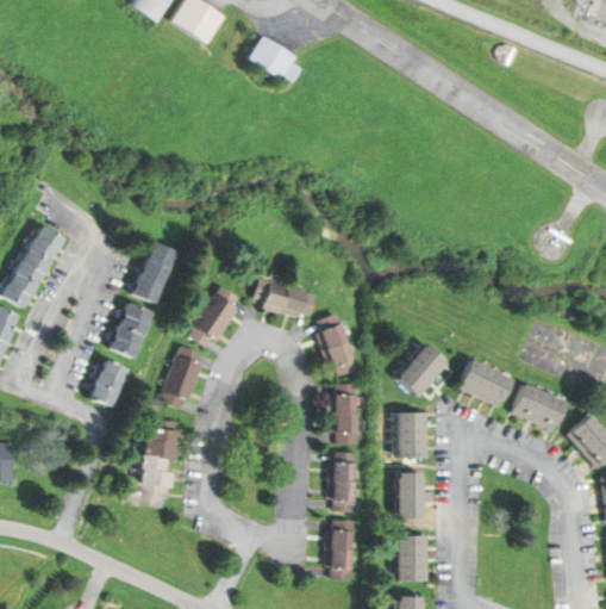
[(166,20),(177,0),(138,0),(166,20)]
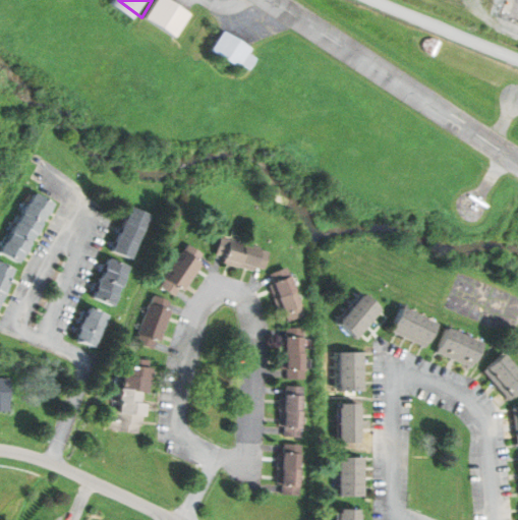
[(183,35),(203,9),(188,0),(163,0),(153,17),(183,35)]
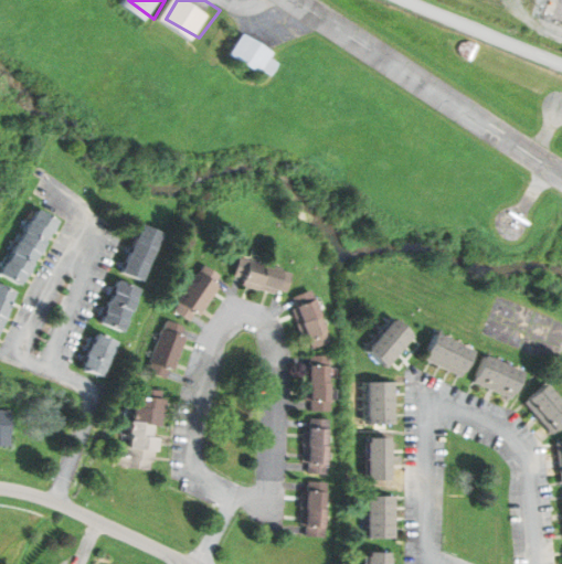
[(268,67),(284,46),(255,27),(239,53),(268,67)]
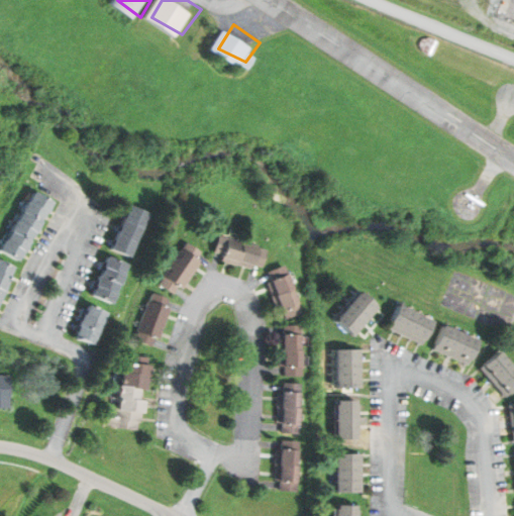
[(26,261),(55,199),(34,189),(5,250),(26,261)]
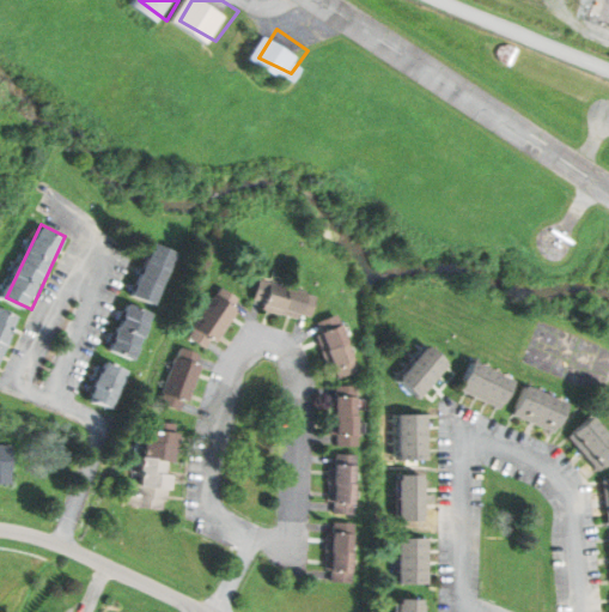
[(136,295),(159,303),(180,250),(157,242),(136,295)]
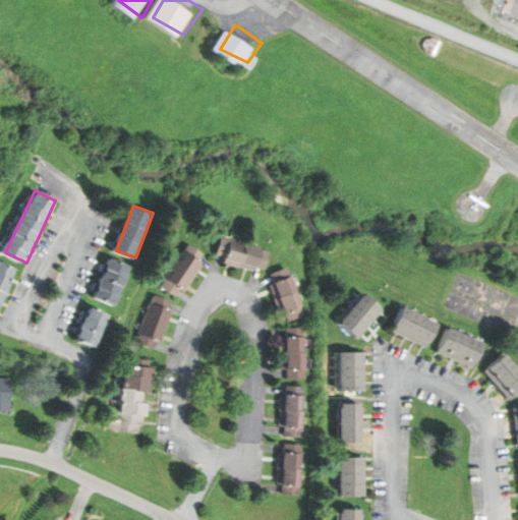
[(271,248),(224,239),(219,263),(266,272),(271,248)]
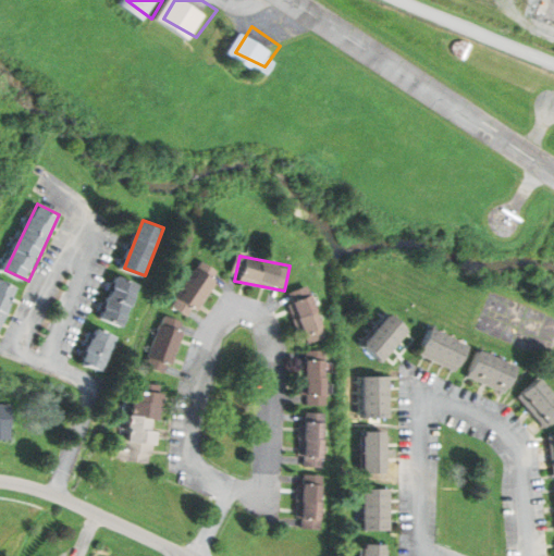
[(197,316),(222,274),(200,261),(175,303),(197,316)]
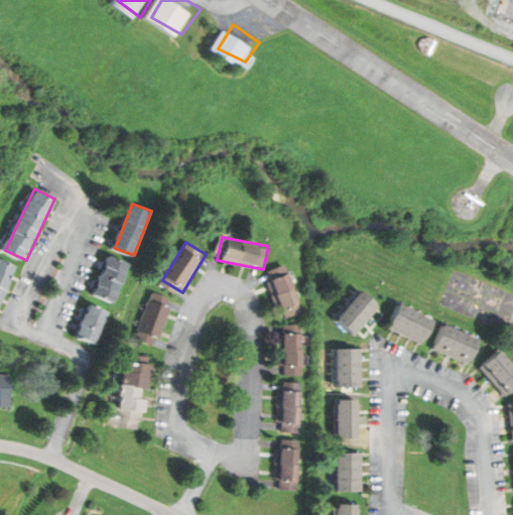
[(132,263),(111,255),(95,294),(116,302),(132,263)]
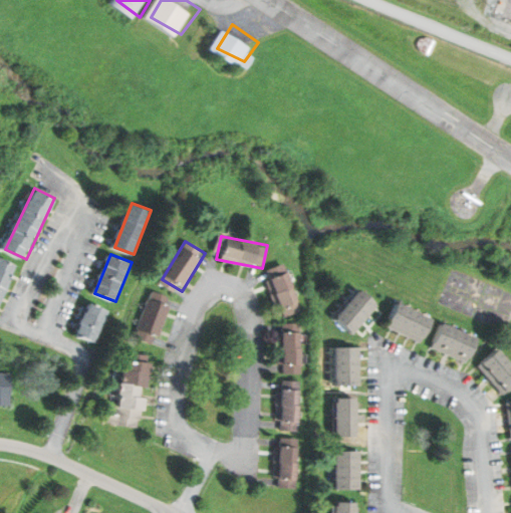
[(0,307),(16,263),(0,256),(0,307)]
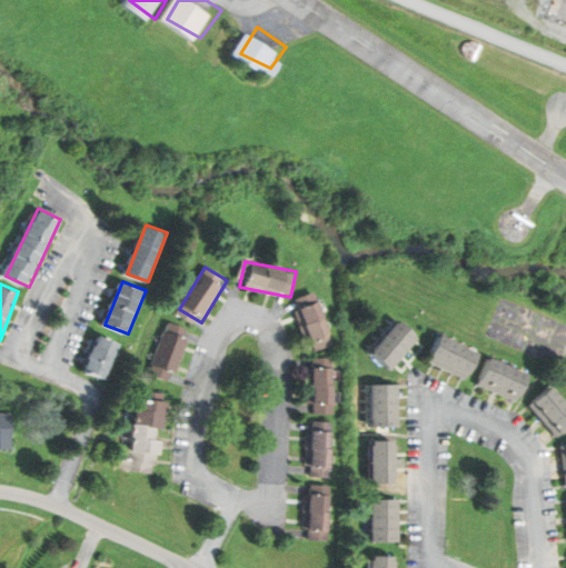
[(334,345),(318,291),(298,297),(314,350),(334,345)]
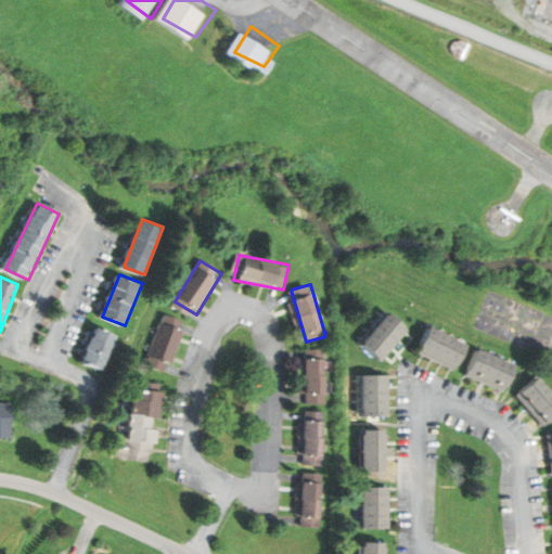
[(363,343),(382,360),(411,329),(393,312),(363,343)]
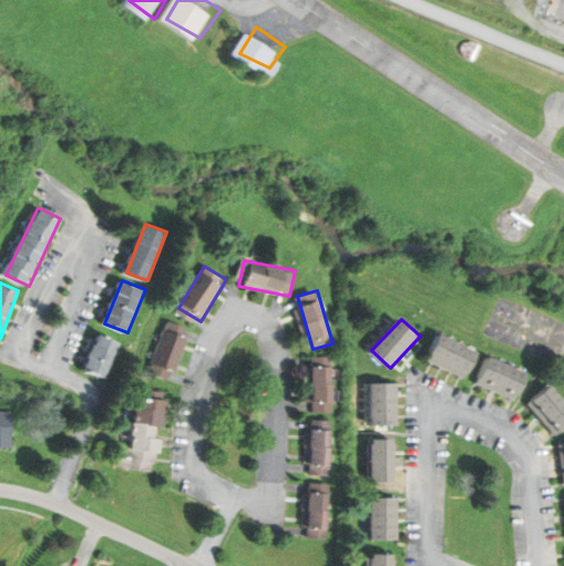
[(190,329),(165,321),(151,374),(175,381),(190,329)]
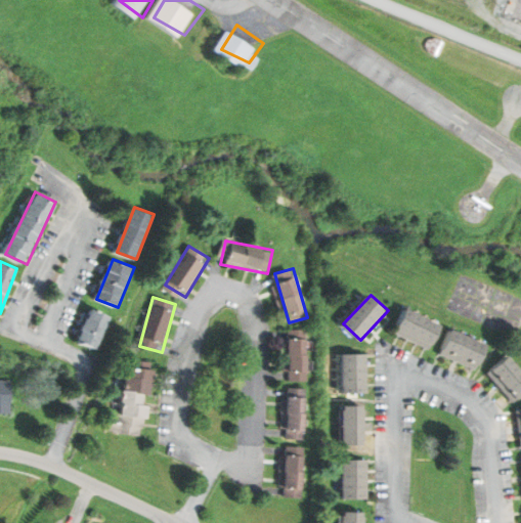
[(113,315),(92,307),(79,341),(99,349),(113,315)]
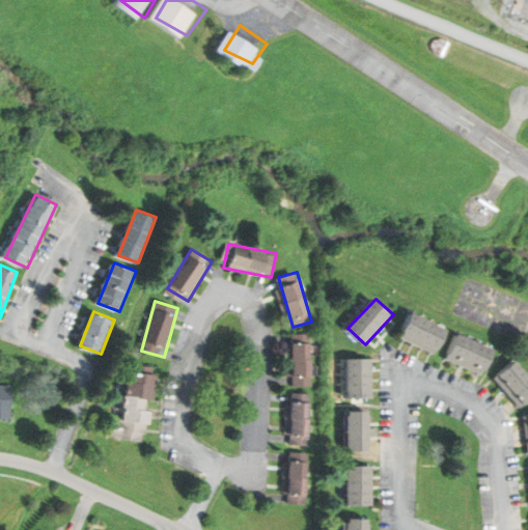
[(400,337),(438,355),(450,329),(413,311),(400,337)]
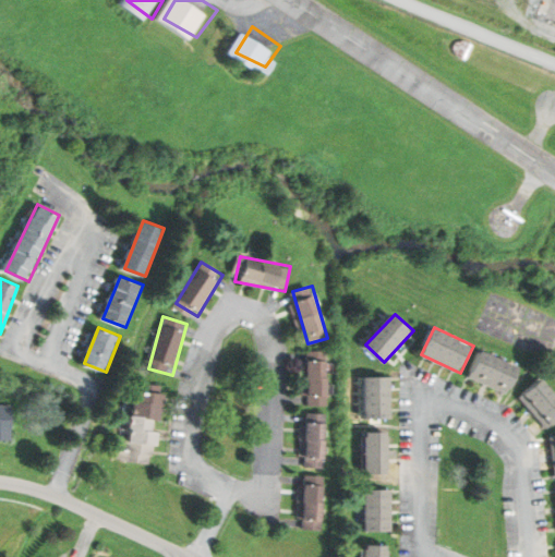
[(522,367),(480,349),(469,377),(510,395),(522,367)]
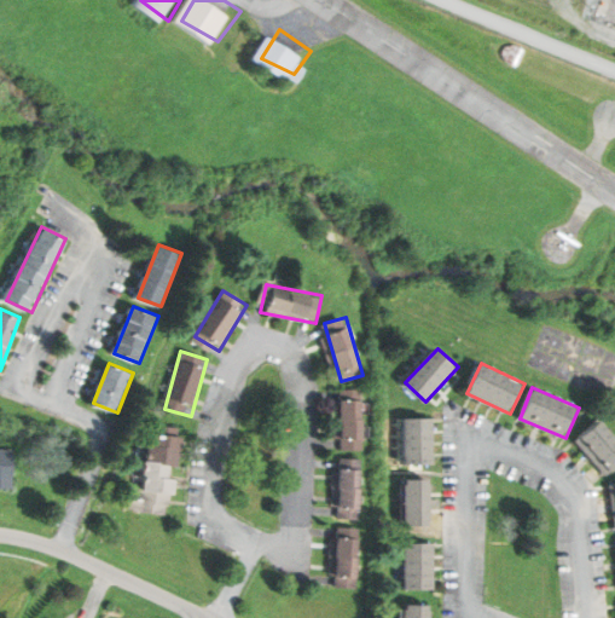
[(340,451),(364,451),(364,391),(340,391),(340,451)]
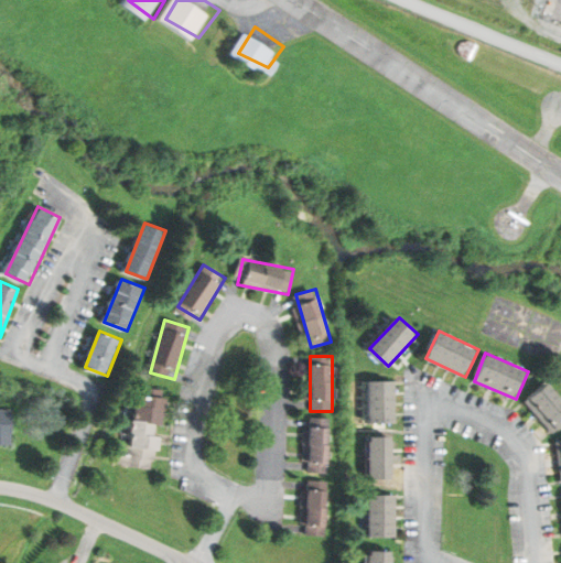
[(396,380),(368,380),(368,424),(396,424),(396,380)]
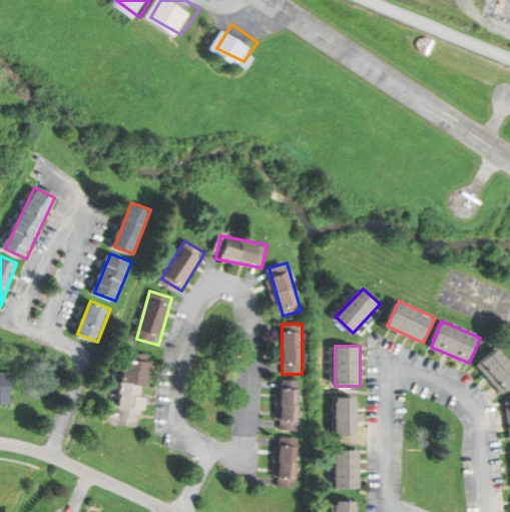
[(503,395),(509,389),(509,359),(500,347),(478,365),(503,395)]
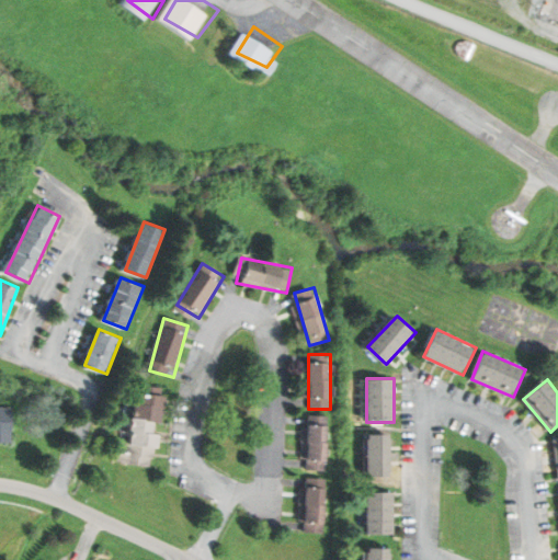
[(132,443),(126,443),(125,453),(120,452),(117,463),(154,466),(156,447),(160,448),(167,395),(137,391),(132,443)]
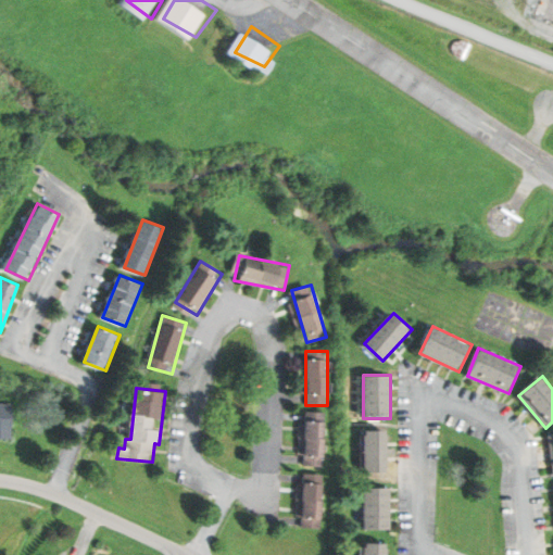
[(0,402),(0,438),(14,439),(14,402),(0,402)]
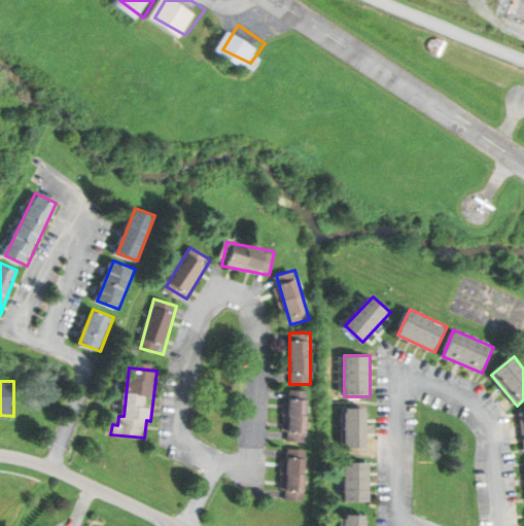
[(308,442),(309,391),(286,390),(284,442),(308,442)]
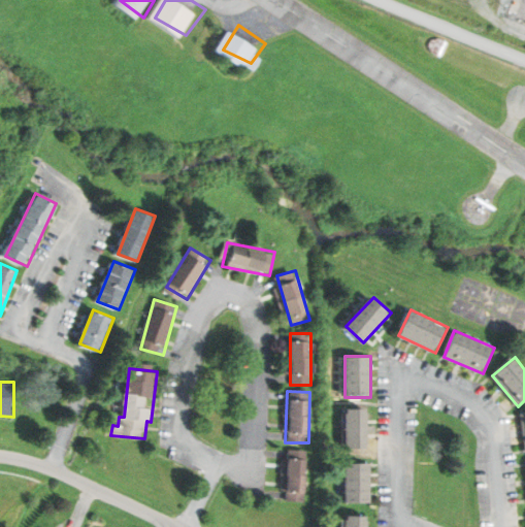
[(368,449),(368,409),(345,409),(345,449),(368,449)]
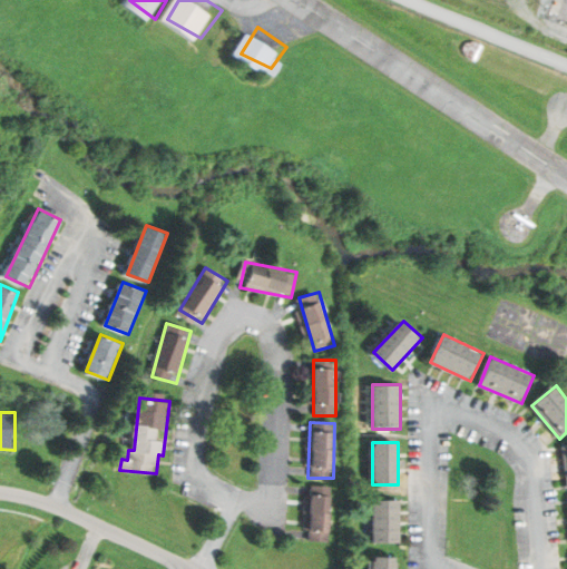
[(331,487),(305,487),(305,530),(309,530),(309,541),(331,541),(331,487)]
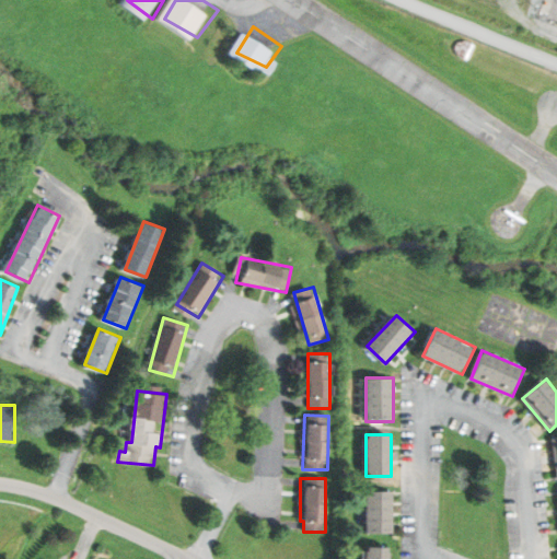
[(367,535),(393,535),(393,491),(367,491),(367,535)]
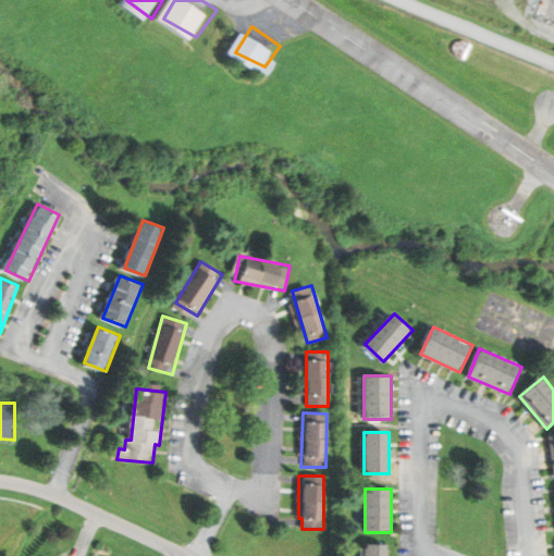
[(362,555),(386,555),(388,545),(364,545),(362,555)]
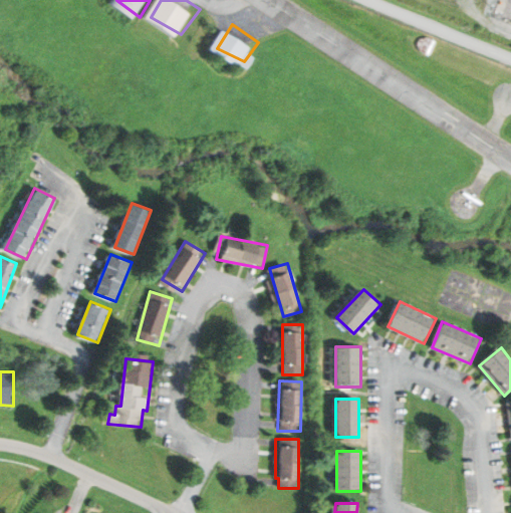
All buildings are outlined.
